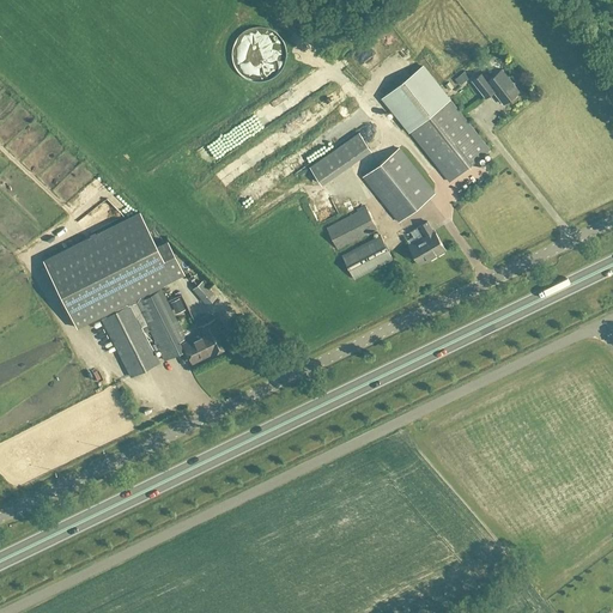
[(449,182),(489,151),(423,67),(383,98),(449,182)]
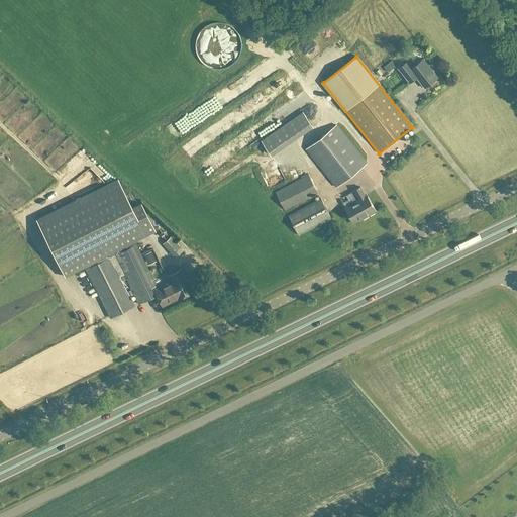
[(437,78),(423,60),(412,68),(407,62),(398,69),(409,83),(416,78),(424,89),(437,78)]
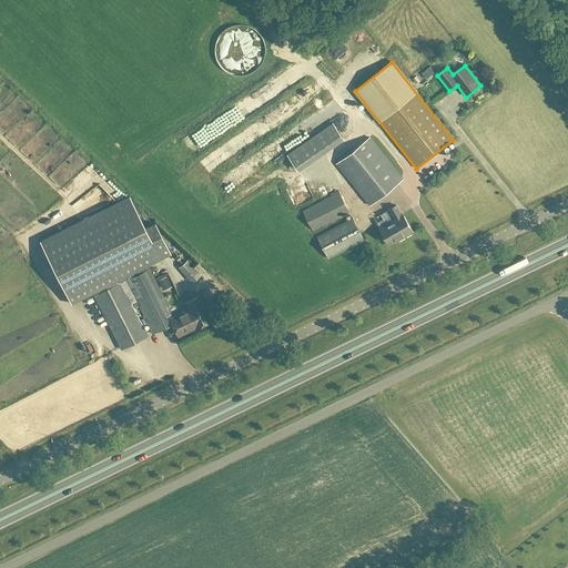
[(286,155),(297,170),(343,139),(332,123),(286,155)]
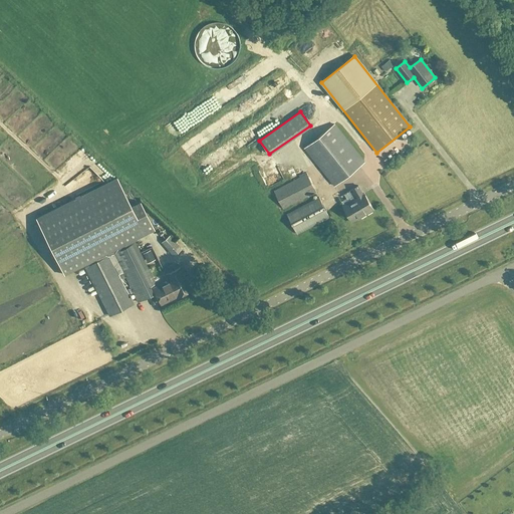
[(304,150),(334,188),(365,163),(335,125),(304,150)]
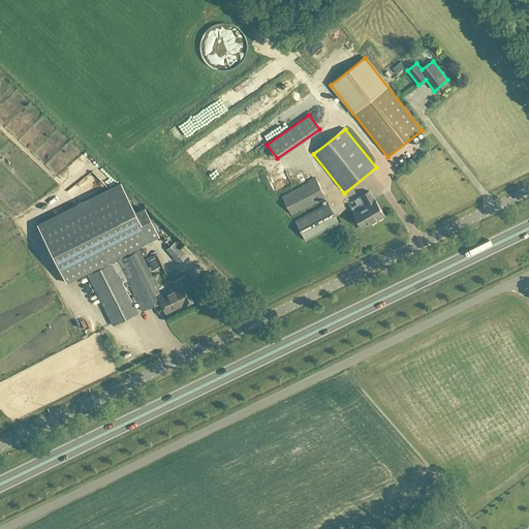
[(291,215),(324,197),(315,179),(282,196),(291,215)]
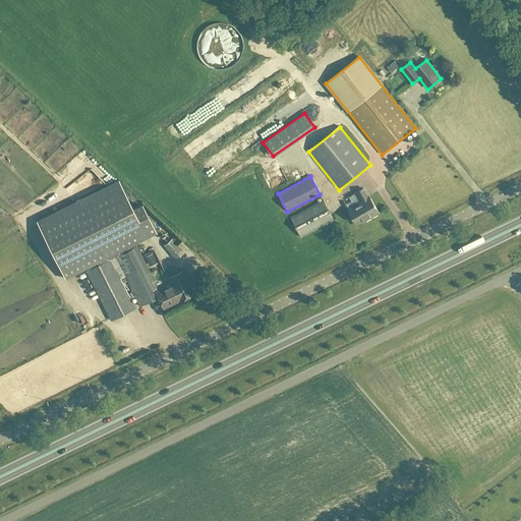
[(110,321),(134,309),(129,299),(134,297),(138,307),(155,299),(151,292),(157,289),(134,244),(155,234),(140,206),(131,210),(117,181),(36,222),(64,279),(84,269),(110,321)]
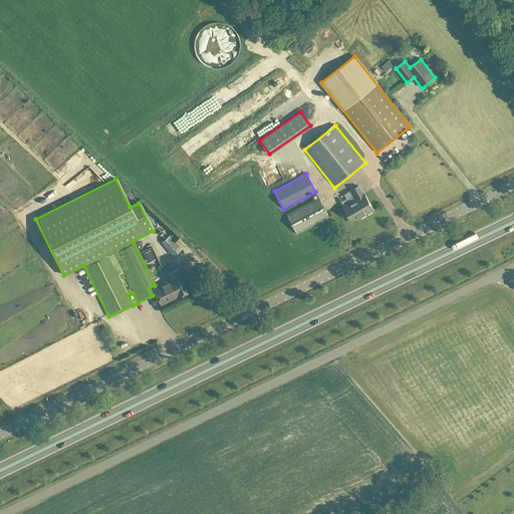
[(351,223),(373,211),(363,194),(362,195),(357,187),(351,190),(356,199),(342,207),(351,223)]
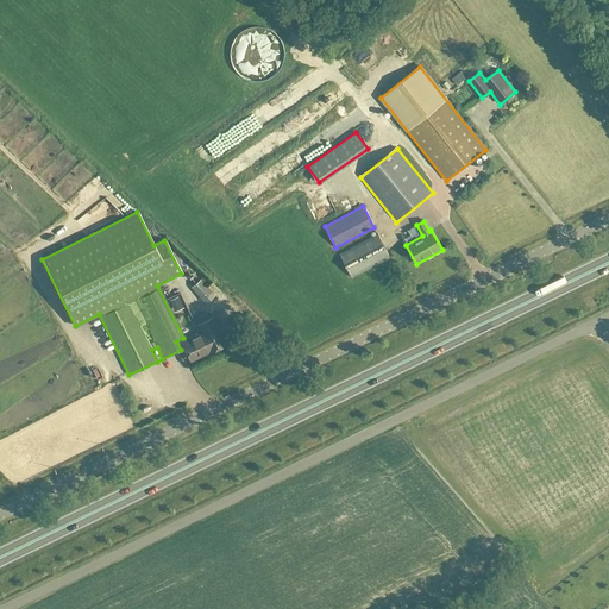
[(340,255),(352,278),(390,258),(378,236),(340,255)]
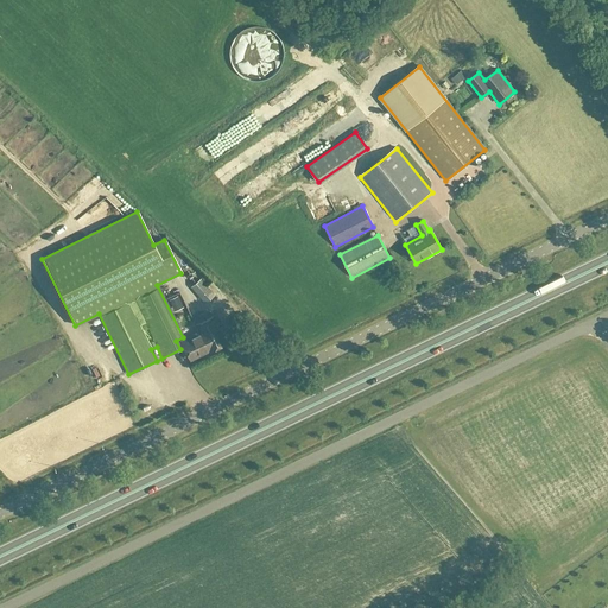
[(213,296),(200,280),(191,287),(204,303),(213,296)]
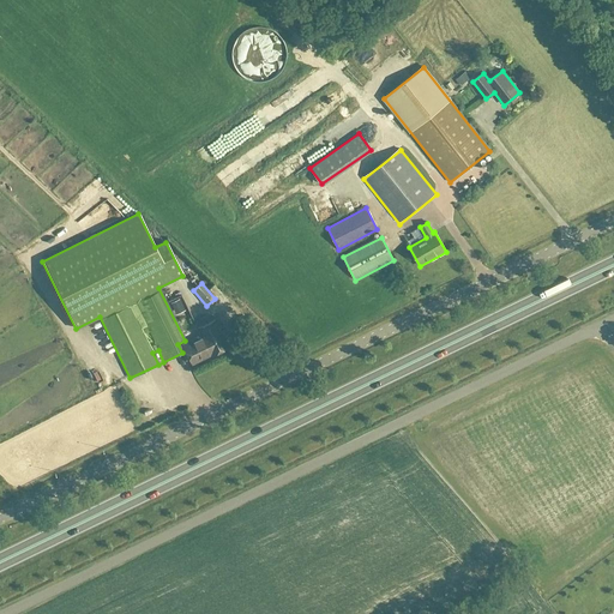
[(199,338),(208,356),(209,355),(209,356),(229,347),(217,320),(197,330),(200,338),(199,338)]
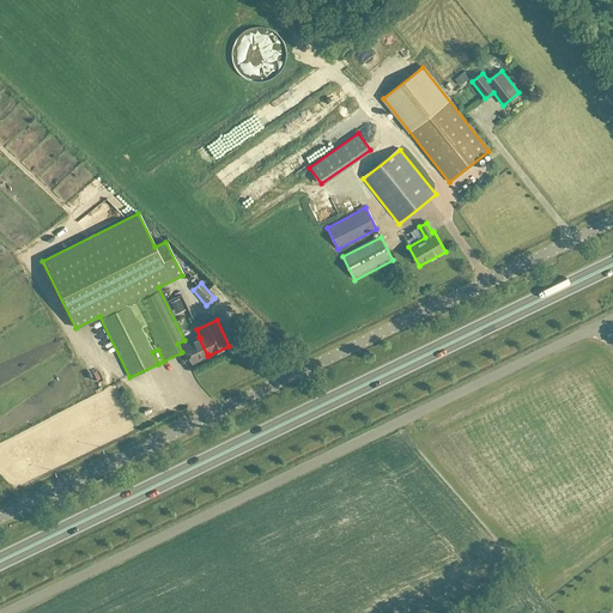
[(207,356),(199,338),(183,346),(192,363),(207,356)]
